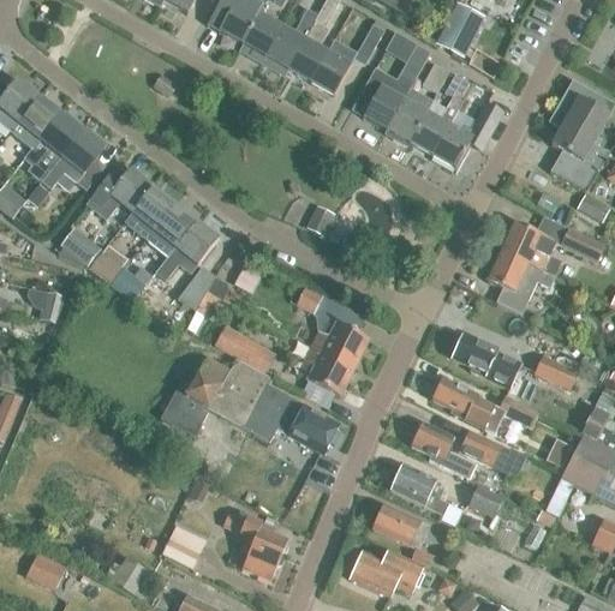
[(163,0),(185,12),(191,0),(163,0)]
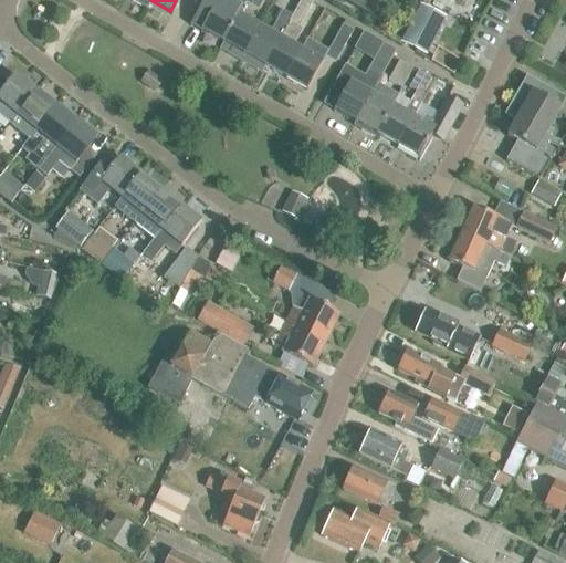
[(202,0),(192,19),(203,24),(201,29),(222,41),(239,12),(240,10),(245,0),(202,0)]
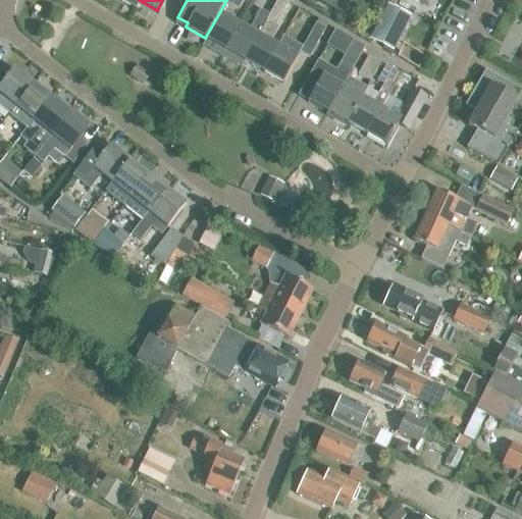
[(220,11),(205,38),(212,42),(209,47),(221,53),(239,21),(231,17),(241,0),(226,0),(221,9),(220,11)]
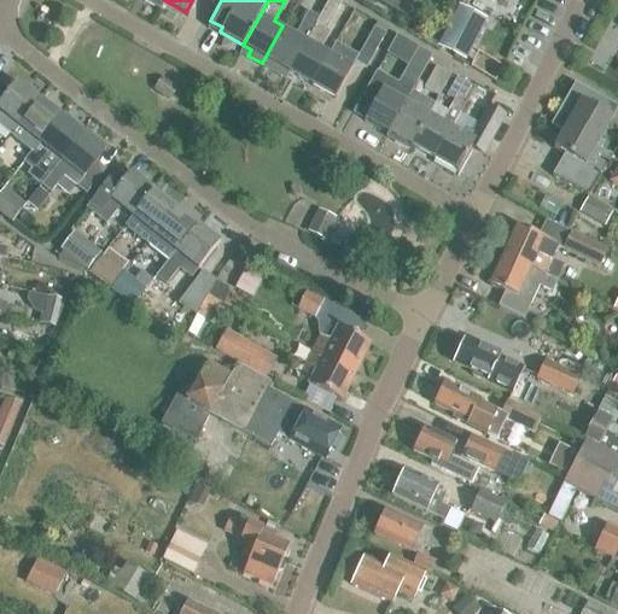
[(307,39),(289,70),(312,83),(330,52),(331,50),(322,45),(331,29),(328,28),(343,1),(340,0),(328,0),(320,16),(307,39)]
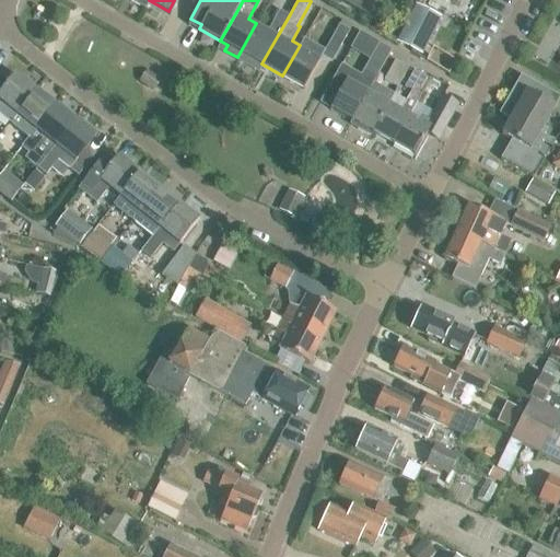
[(342,0),(358,9),(362,0),(342,0)]
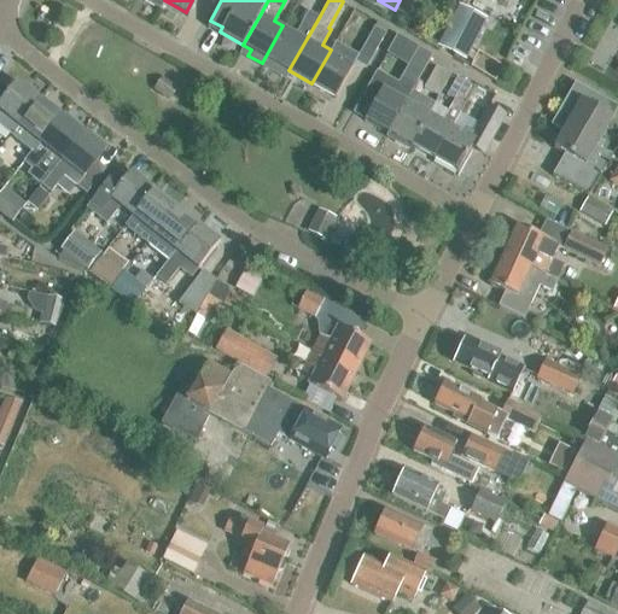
[(460,0),(444,31),(471,45),(491,3),(487,0),(460,0)]
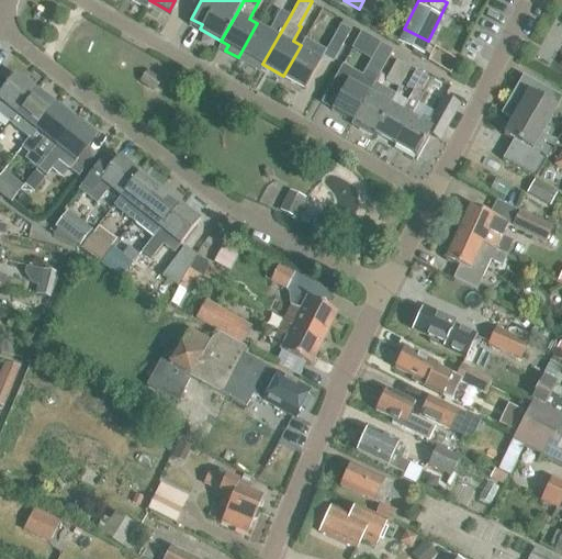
[(257,23),(238,57),(259,70),(262,64),(279,35),(291,14),(280,9),(268,29),(257,23)]
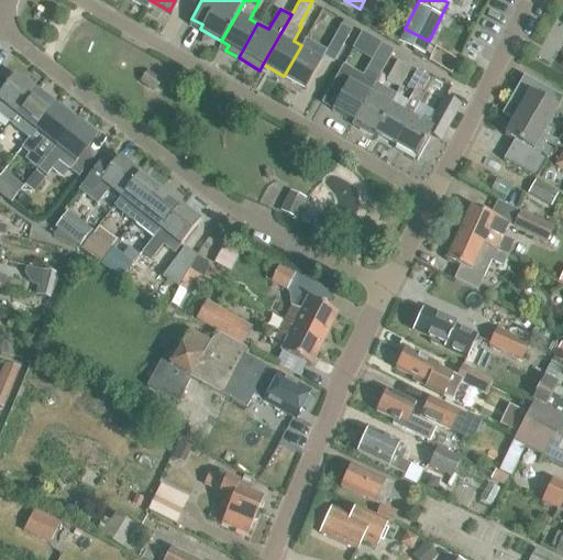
[(324,54),(333,58),(350,26),(341,22),(324,54)]
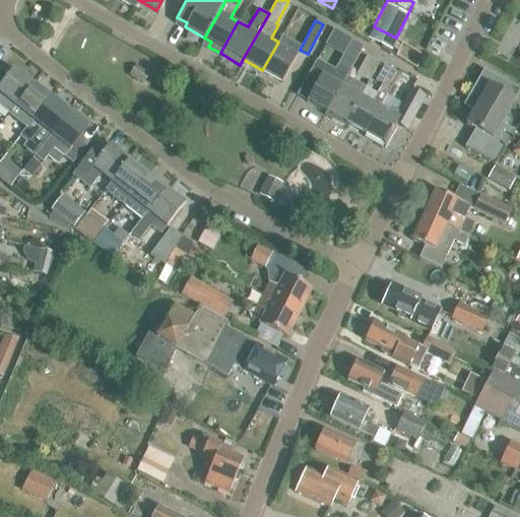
[(277,44),(262,70),(281,81),(298,52),(290,49),(295,42),(282,35),(278,42),(277,44)]
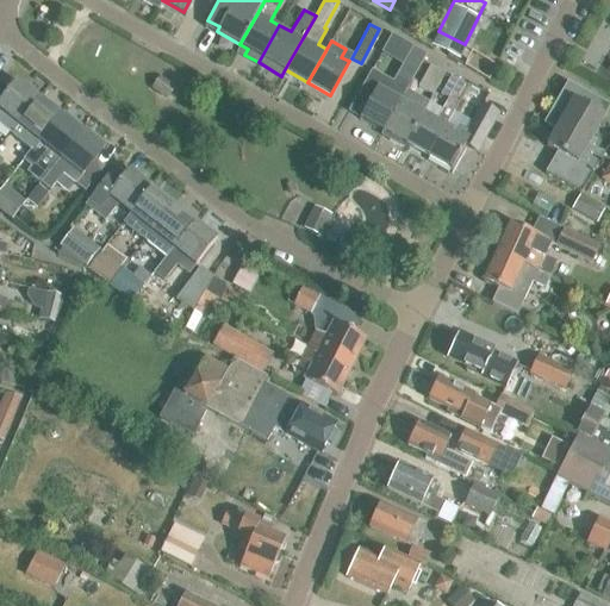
[(394,80),(372,67),(350,105),(355,107),(353,112),(383,127),(400,97),(406,87),(424,54),(412,47),(394,80)]
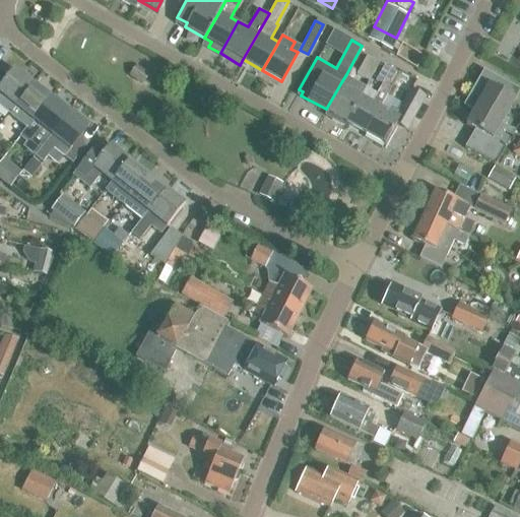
[(365,55),(355,73),(370,80),(379,62),(365,55)]
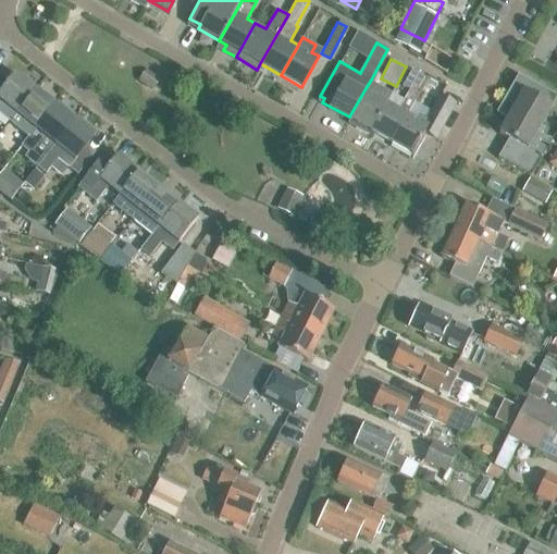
[(412,68),(403,84),(409,88),(398,106),(388,100),(387,100),(370,128),(392,140),(408,111),(415,100),(428,76),(412,68)]
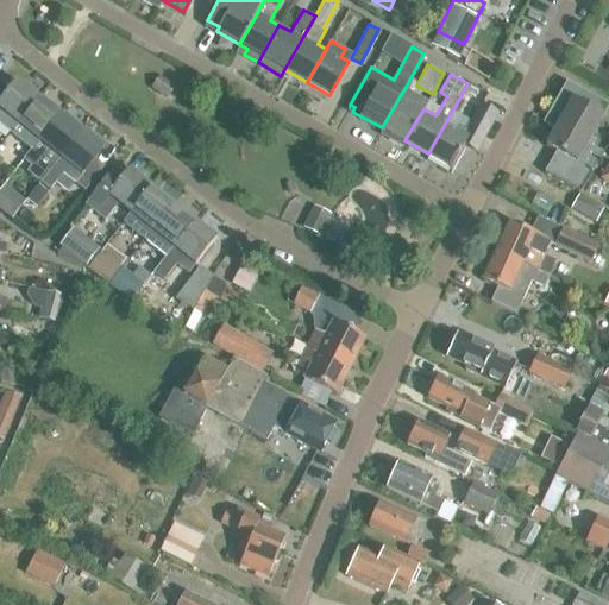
[(16,75),(0,94),(0,108),(14,120),(37,92),(16,75)]
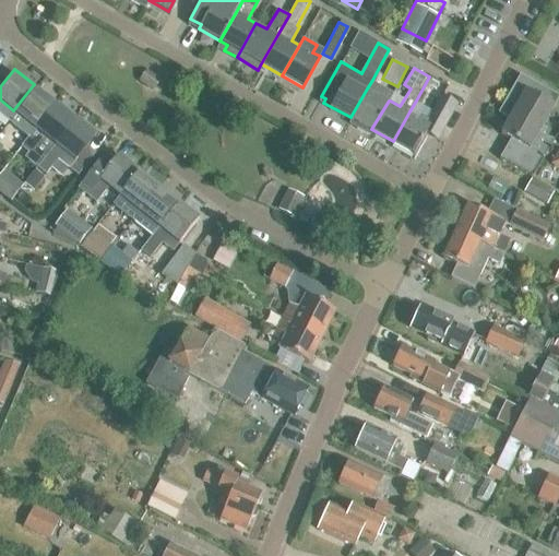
[(499,155),(533,176),(554,139),(545,134),(548,128),(545,126),(555,106),(558,99),(558,95),(522,74),(500,111),(510,117),(501,131),(510,137),(499,155)]
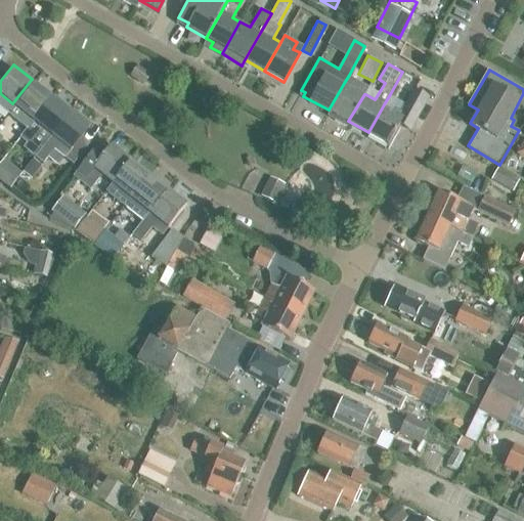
[(364,94),(365,94),(369,87),(349,75),(344,83),(329,110),(336,114),(335,117),(347,124),(348,121),(364,94)]
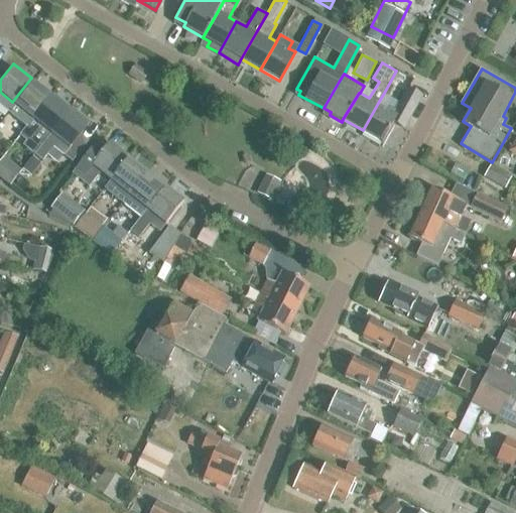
[(25,124),(31,117),(49,92),(48,91),(50,89),(41,82),(39,84),(31,78),(12,102),(7,110),(25,124)]
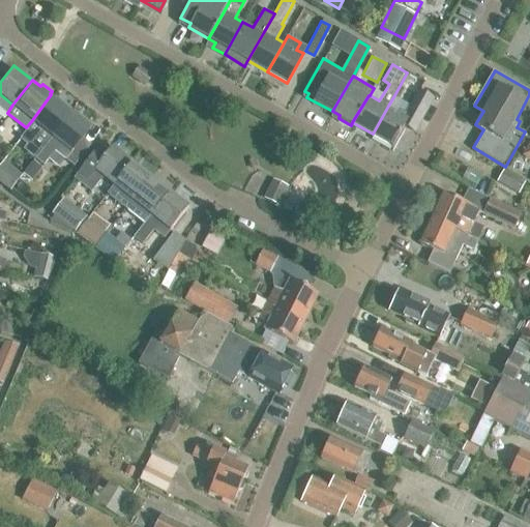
[(405,123),(415,129),(434,97),(420,89),(412,105),(394,95),(388,106),(373,134),(392,145),(405,123)]
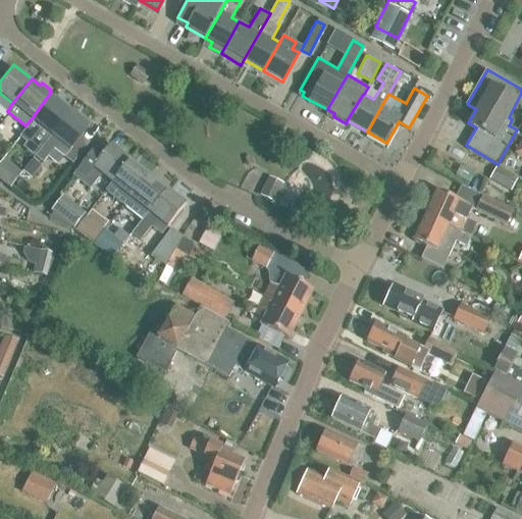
[(35,153),(69,108),(50,93),(32,118),(25,125),(19,134),(24,138),(20,143),(35,153)]
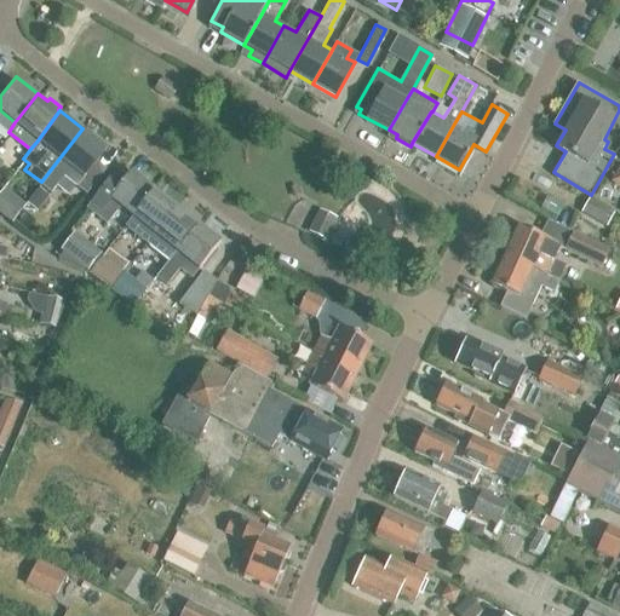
[(107,166),(97,159),(105,147),(82,128),(41,182),(40,183),(51,191),(63,174),(86,193),(107,166)]
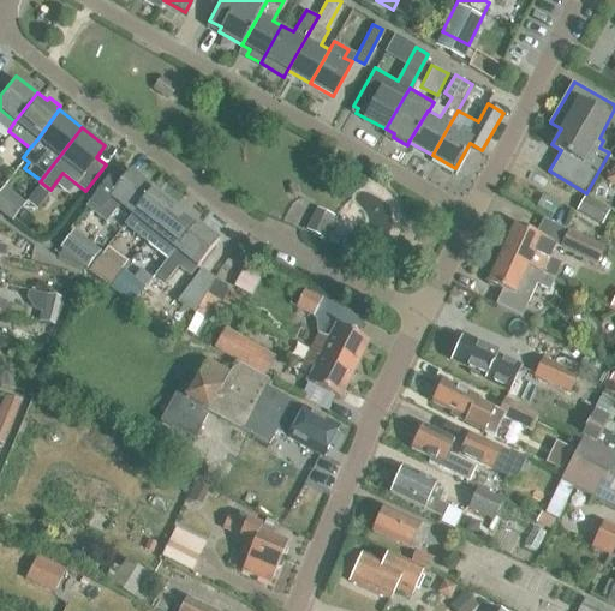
[(115,167),(85,204),(106,221),(108,217),(119,204),(131,213),(153,184),(131,167),(125,175),(115,167)]
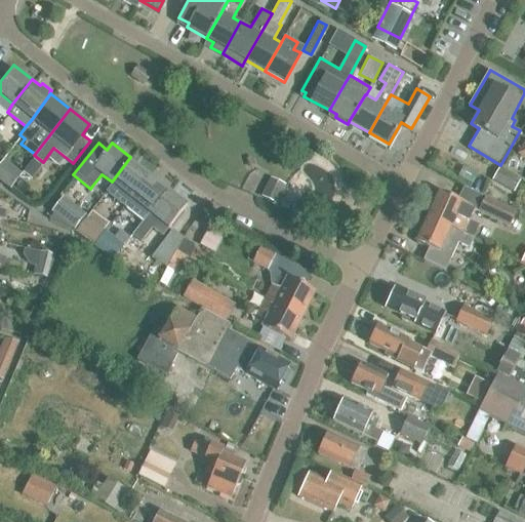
[(112,182),(105,190),(123,205),(130,196),(149,171),(130,157),(112,182)]
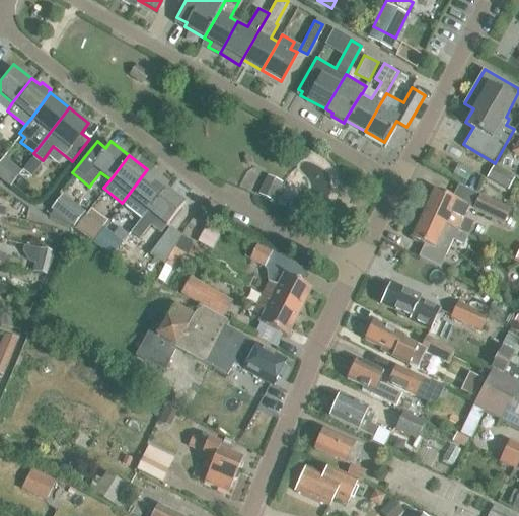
[(31,156),(22,167),(31,174),(40,163),(31,156)]
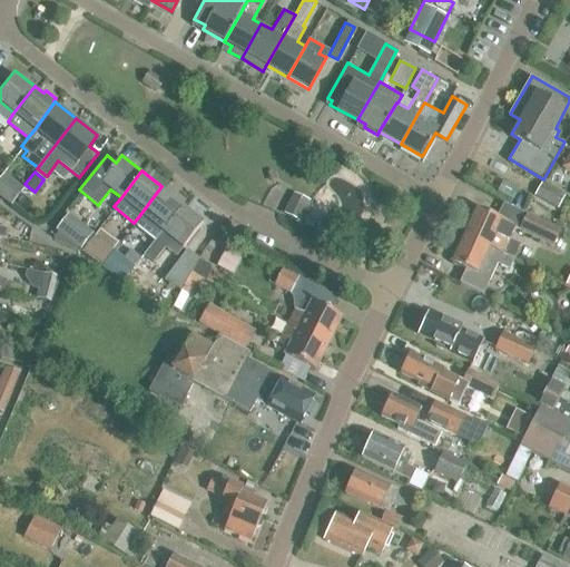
[(0,195),(10,203),(10,202),(21,188),(1,173),(0,174),(0,195)]
